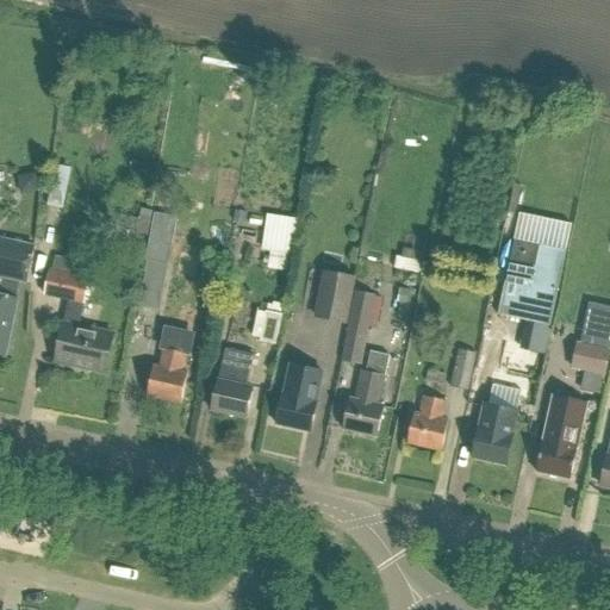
[(20,162),(16,199),(39,201),(44,165),(20,162)]
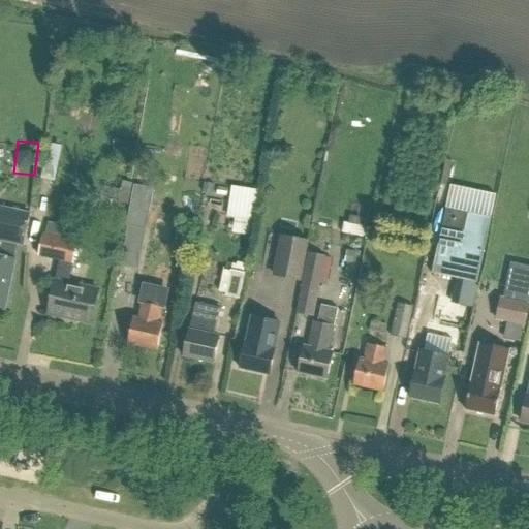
[(444,160),(439,184),(447,185),(452,162),(444,160)]
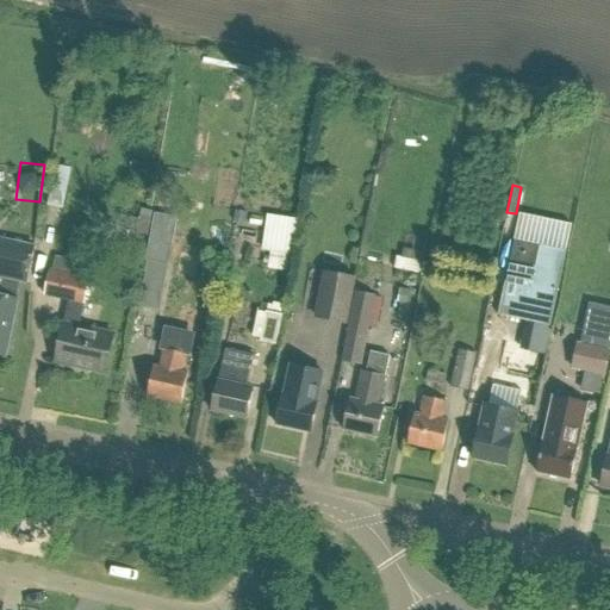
[(236,212),(234,223),(244,224),(247,213),(236,212)]
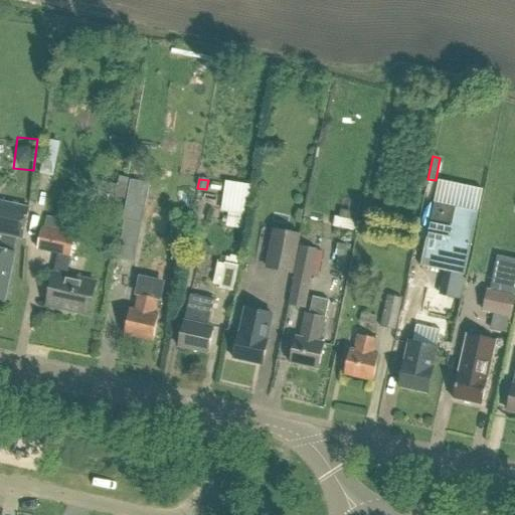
[(245,224),(251,185),(227,181),(223,210),(230,211),(228,221),(245,224)]
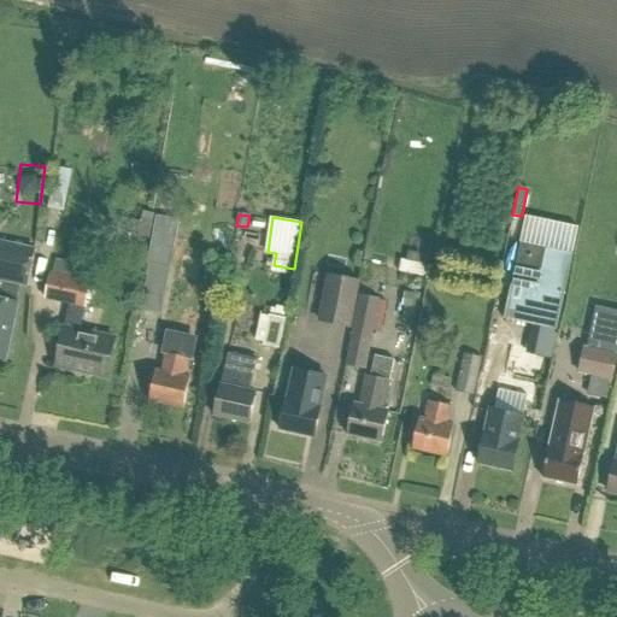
[(159,218),(146,289),(165,293),(178,222),(159,218)]
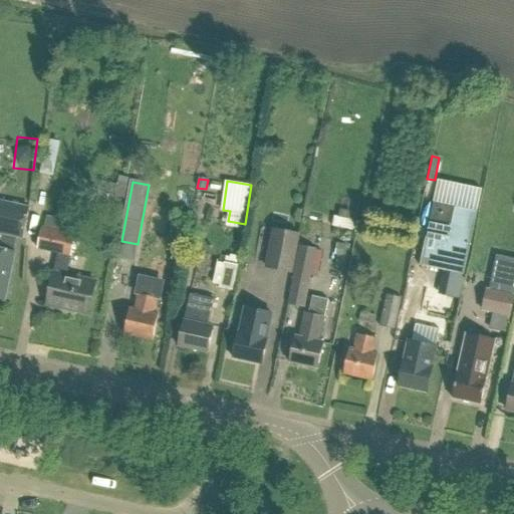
[(24,235),(30,205),(0,199),(0,230),(4,232),(1,247),(0,246),(0,296),(6,298),(16,250),(15,250),(18,234),(24,235)]
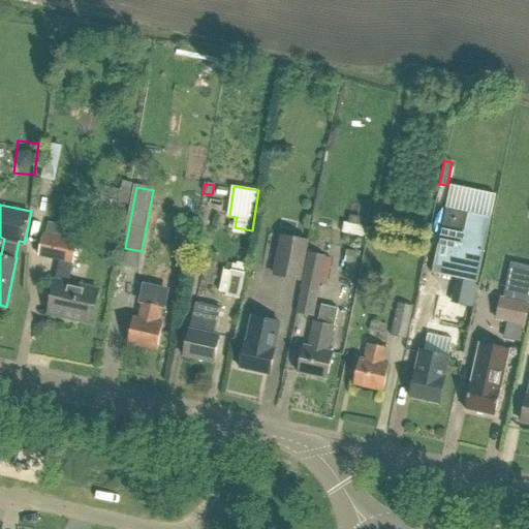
[(477,281),(492,217),(469,212),(465,230),(443,226),(433,272),(477,281)]
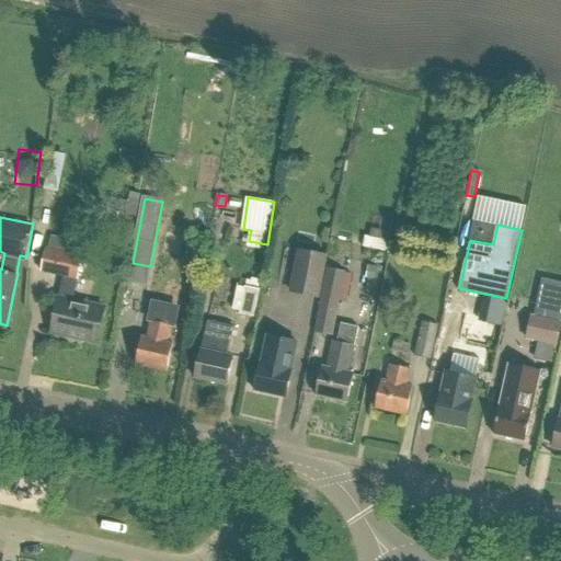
[(386,250),(388,239),(365,235),(363,245),(386,250)]
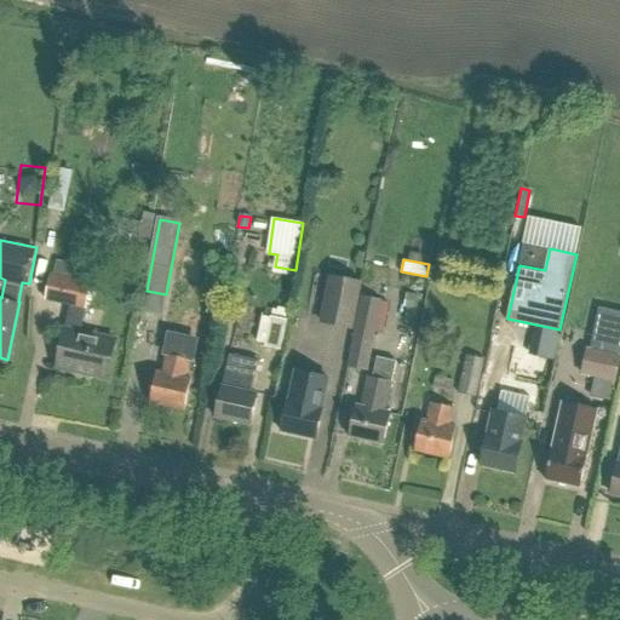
[(108,375),(116,337),(82,328),(93,281),(53,271),(49,297),(72,303),(68,325),(68,326),(59,365),(108,375)]
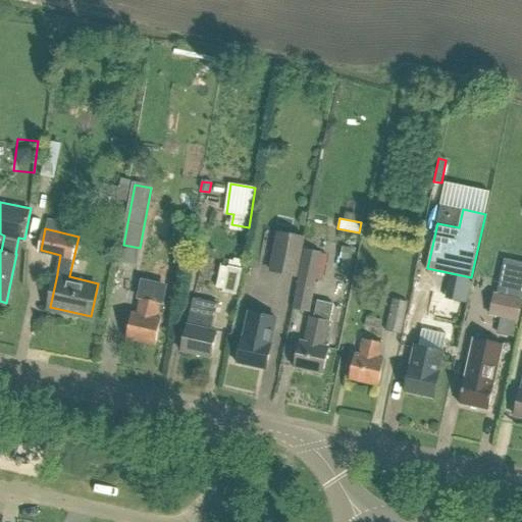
[(270,271),(296,275),(303,238),(277,232),(270,271)]
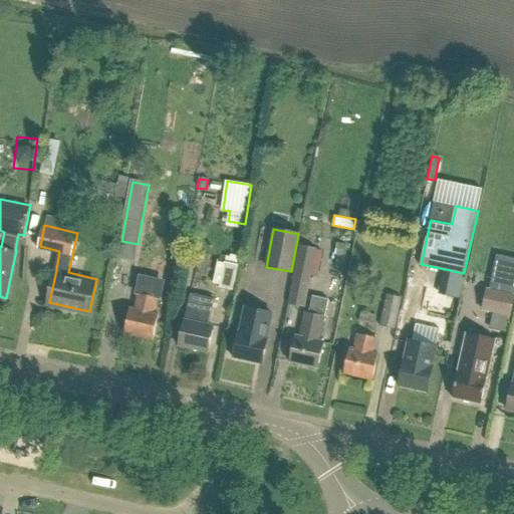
[(305,306),(317,248),(300,244),(288,303),(305,306)]
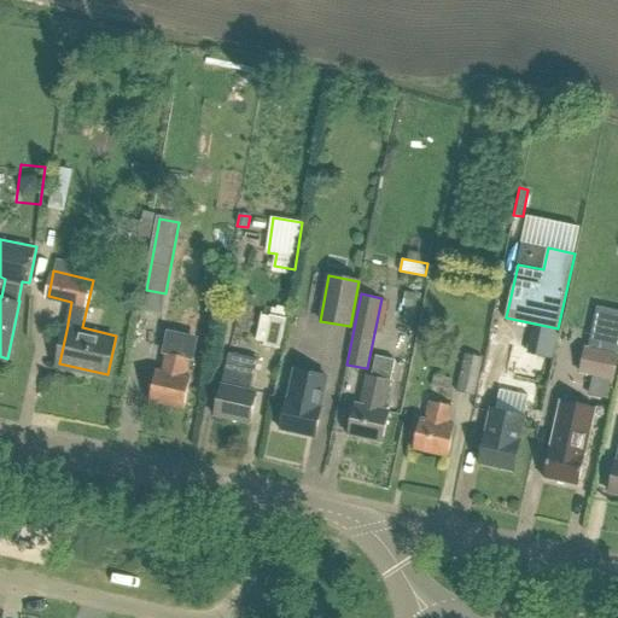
[(407,295),(406,308),(415,309),(418,296),(407,295)]
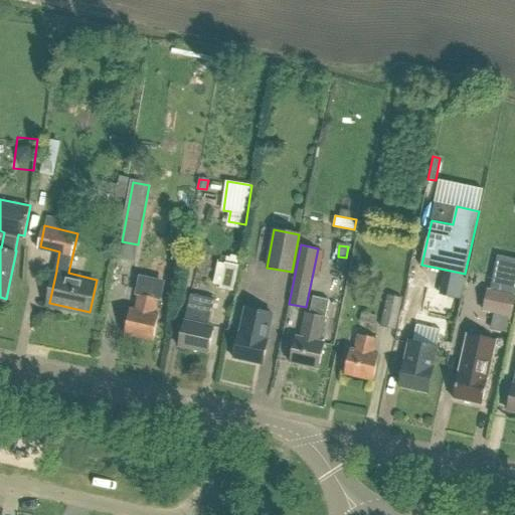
[(514,260),(498,256),(491,290),(514,294),(514,260)]
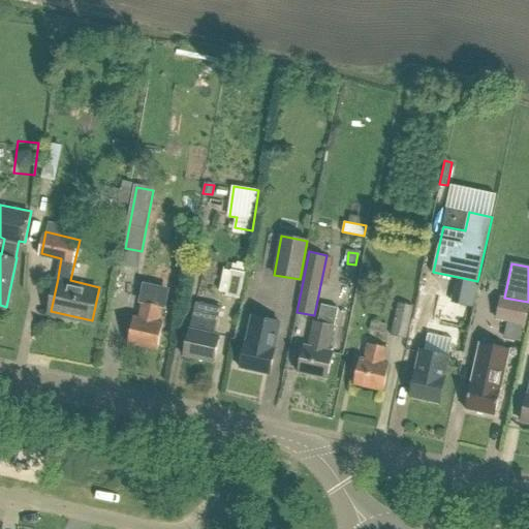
[(240,298),(245,272),(231,269),(226,294),(240,298)]
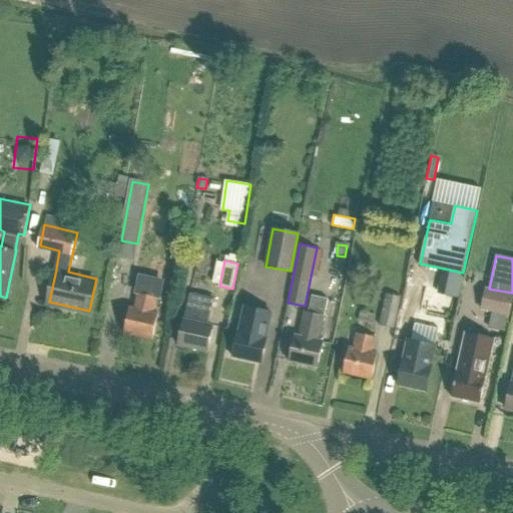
[(152,313),(156,298),(159,284),(140,280),(134,308),(129,307),(123,333),(152,339),(157,314),(152,313)]
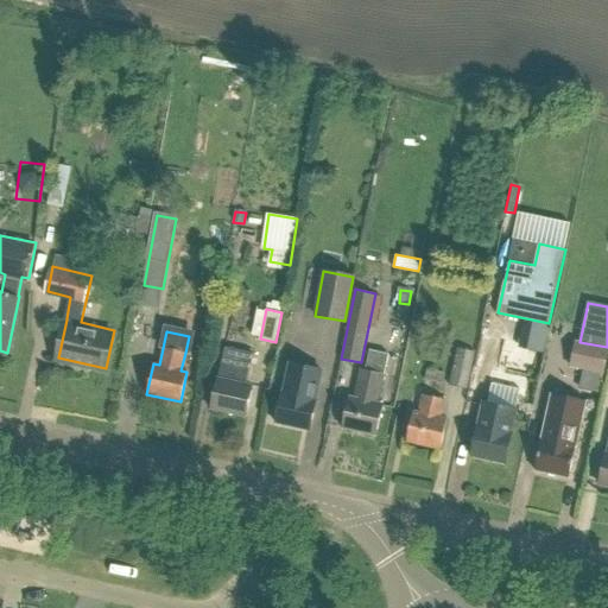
[(607,347),(580,342),(577,341),(572,366),(603,373),(607,347)]
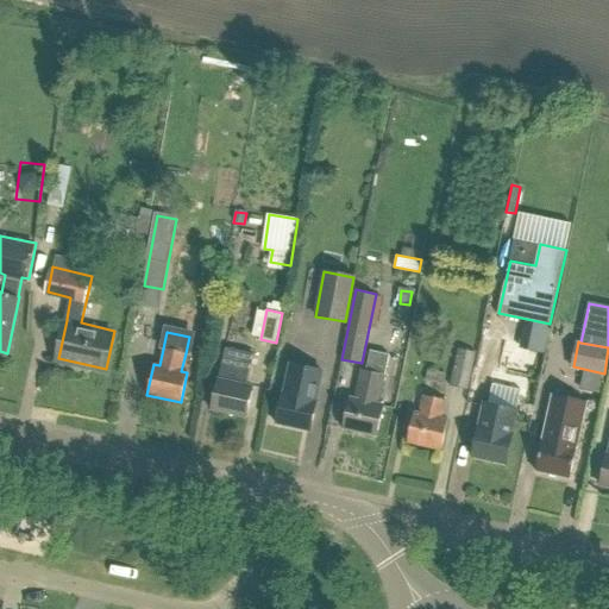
[(469,389),(477,352),(459,347),(451,384),(469,389)]
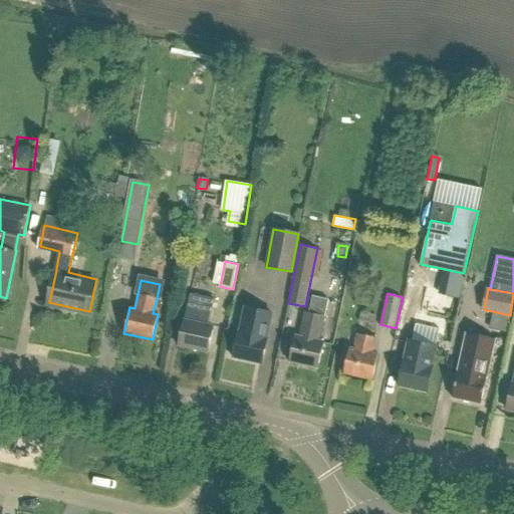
[(208,326),(214,299),(190,294),(184,320),(178,346),(207,352),(213,326),(208,326)]
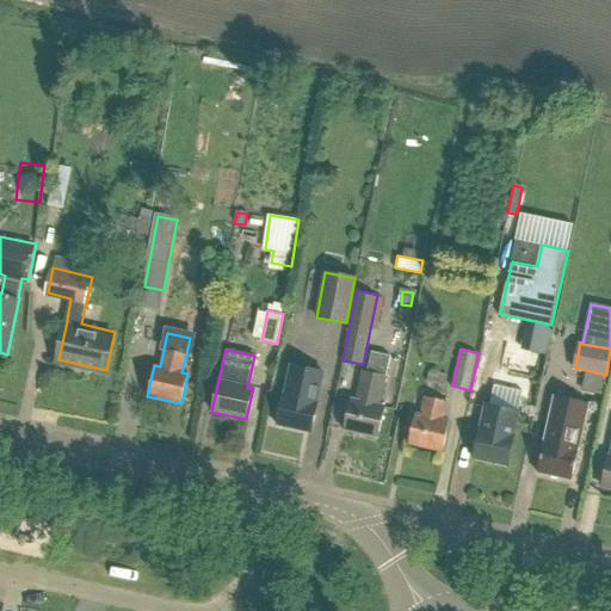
[(350,400),(344,431),(377,438),(384,407),(380,406),(386,377),(389,357),(370,353),(365,372),(362,371),(356,401),(350,400)]
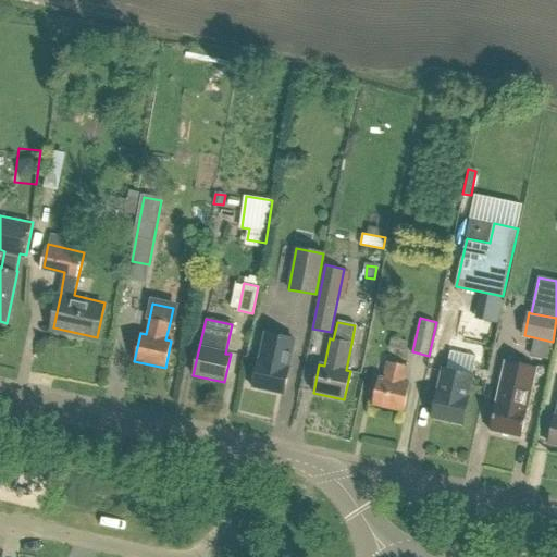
[(284,367),(291,339),(264,333),(259,360),(258,360),(252,388),(283,395),(289,367),(284,367)]
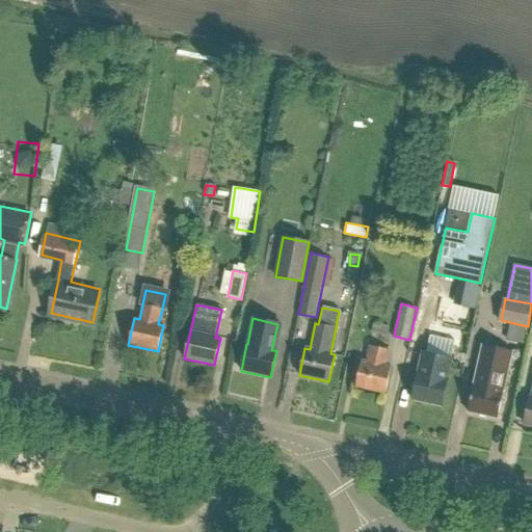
[(349,353),(353,329),(342,327),(338,351),(349,353)]
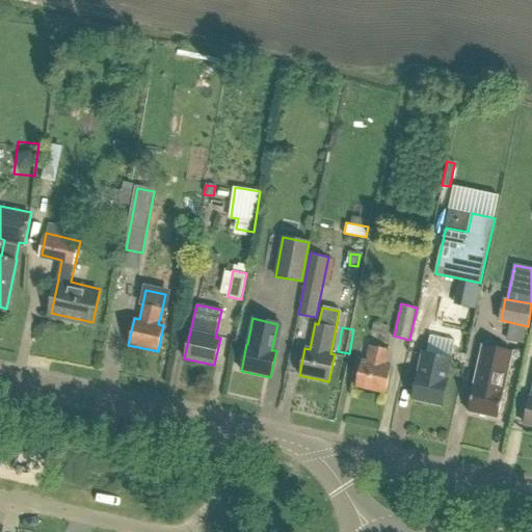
[(468,411),(498,419),(512,351),(482,345),(475,378),(480,379),(478,387),(474,386),(468,411)]
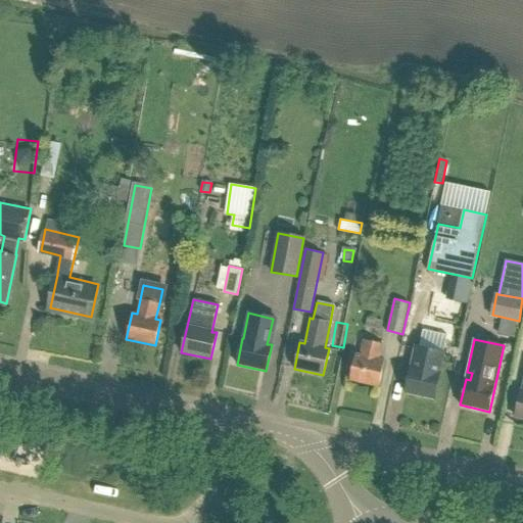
[(379,360),(382,344),(364,340),(361,355),(355,354),(349,381),(379,387),(384,361),(379,360)]
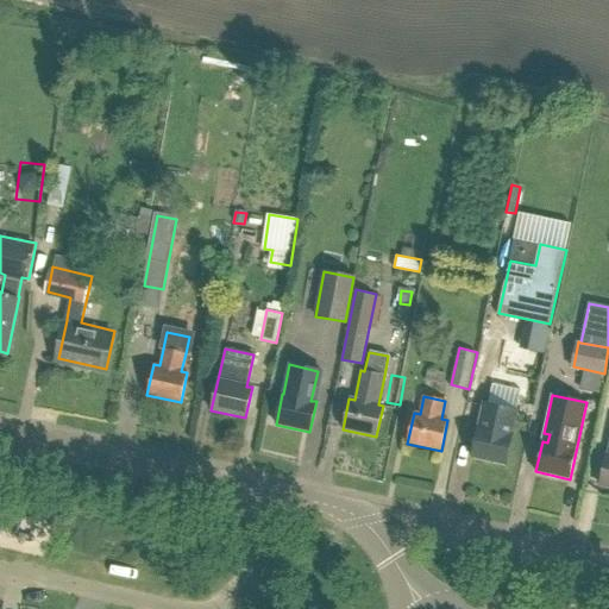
[(506,465),(512,434),(516,410),(483,403),(471,458),(506,465)]
